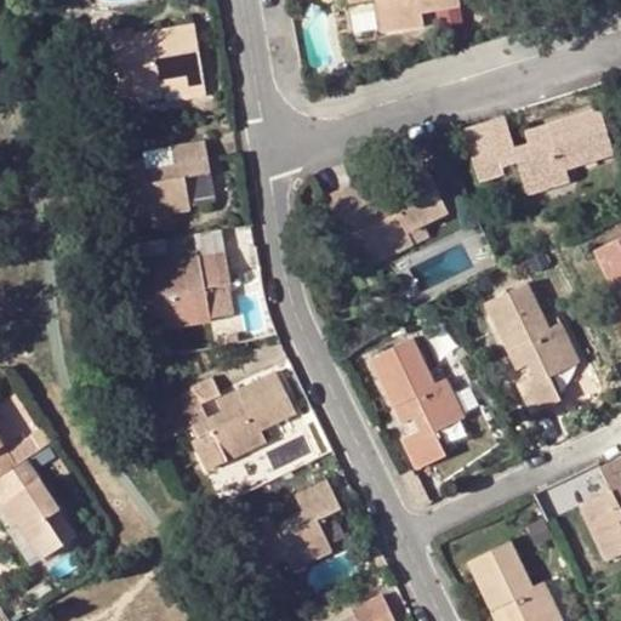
[(348,0),(349,3),(358,1),(363,0),(374,0),(380,33),(425,26),(422,13),(460,6),(459,0),(348,0)]
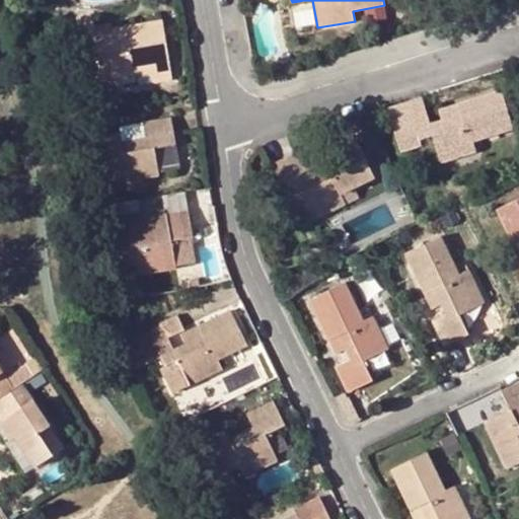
[(303,27),(316,25),(312,0),(303,0),(299,1),(303,27)]
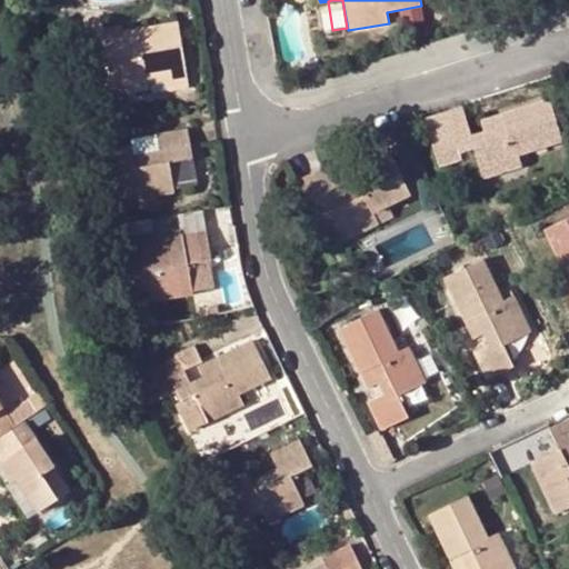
[(83,20),(90,62),(107,59),(112,90),(133,87),(149,85),(151,95),(189,88),(177,23),(137,30),(119,33),(120,43),(107,46),(103,29),(101,17),(83,20)]
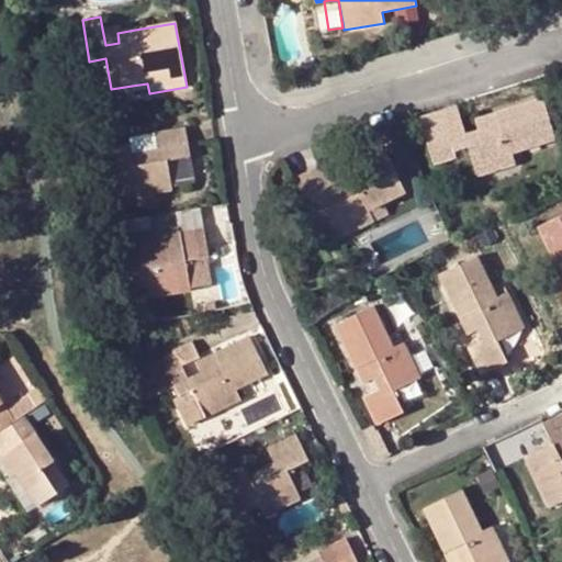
[(478,32),(481,43),(499,36),(495,26),(478,32)]
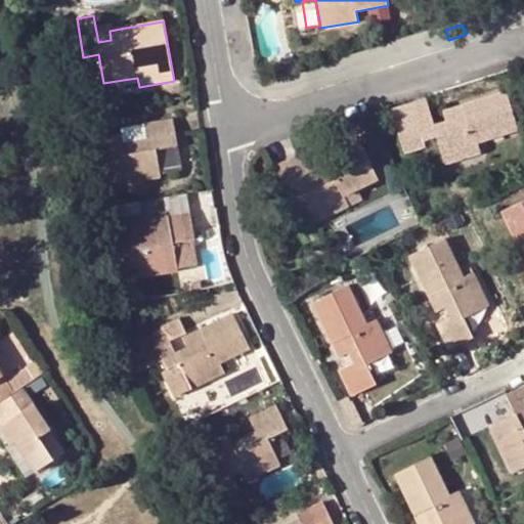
[(137,78),(123,80),(125,90),(139,87),(137,78)]
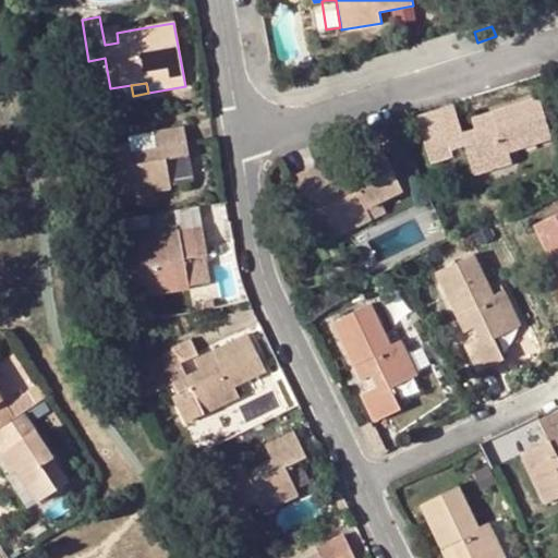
[(92,95),(68,99),(73,124),(130,114),(126,96),(114,98),(114,102),(94,106),(92,95)]
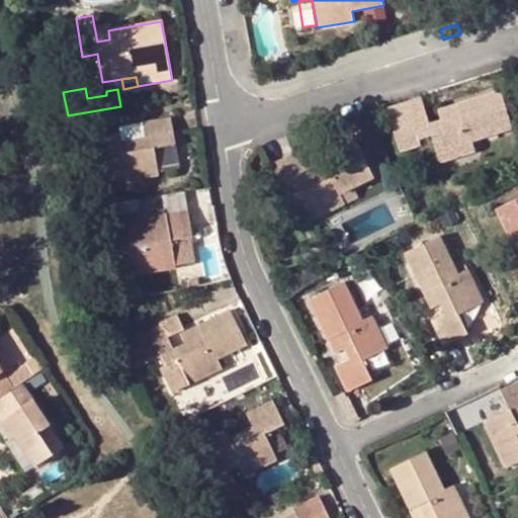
[(500,91),(456,104),(459,114),(442,119),(429,124),(420,98),(386,109),(400,152),(418,147),(417,140),(431,135),(439,163),(473,151),(471,143),(511,130),(500,91)]
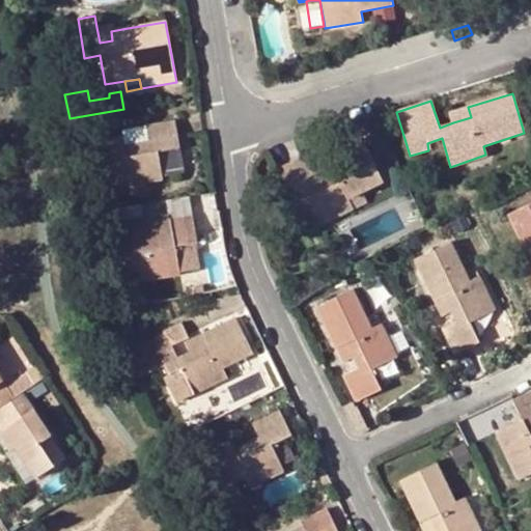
[(471,117),(468,107),(450,112),(453,122),(471,117)]
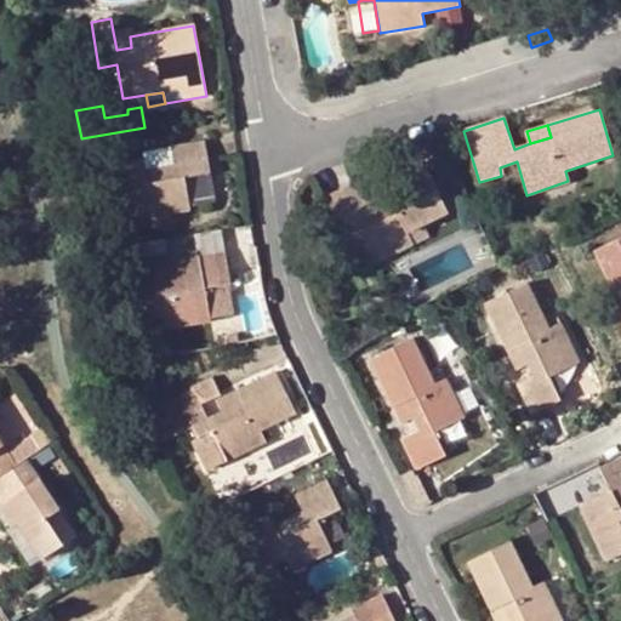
[(184,180),(209,175),(204,142),(171,148),(174,166),(146,171),(143,160),(120,164),(130,221),(189,211),(188,208),(184,180)]
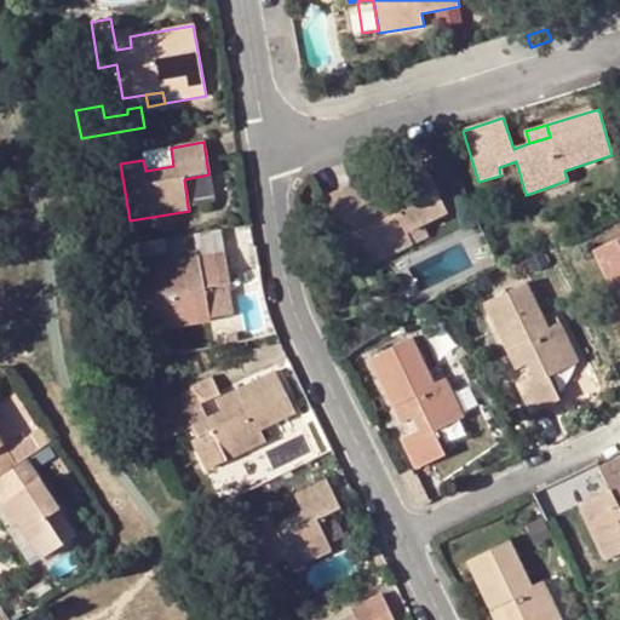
[(143,160),(145,171),(173,166),(170,148),(143,154),(143,159),(143,160)]
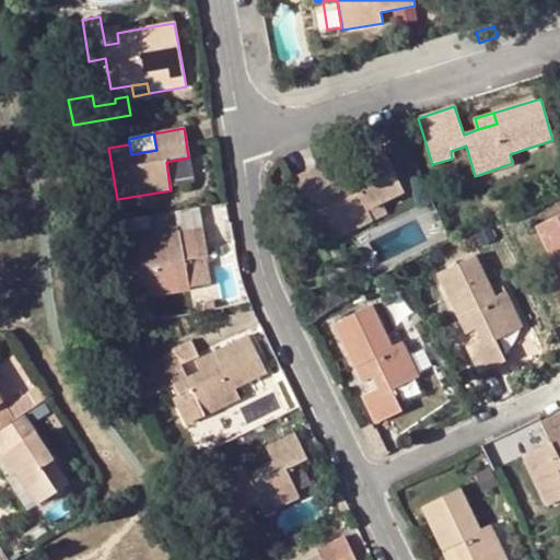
[(365,209),(380,202),(401,191),(385,154),(327,182),(321,165),(291,179),(310,218),(324,211),(334,233),(337,238),(371,221),(365,209)]
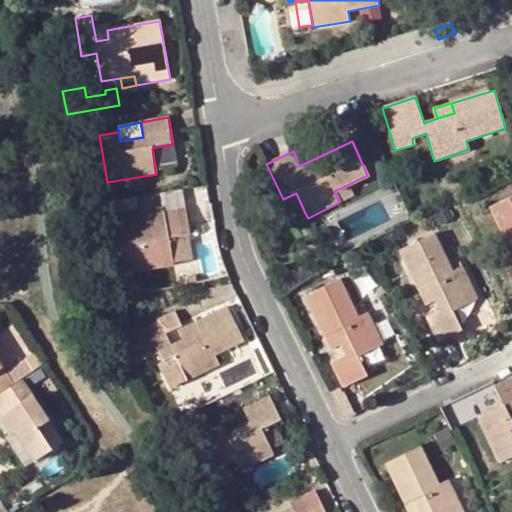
[(176,167),(172,144),(152,148),(155,171),(176,167)]
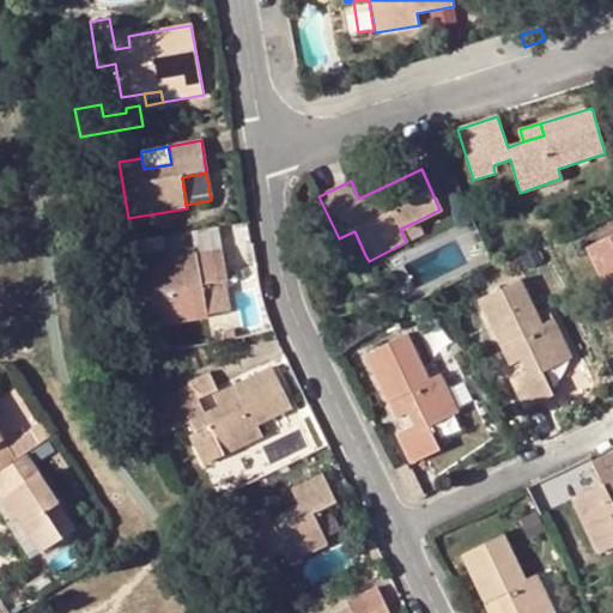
[(422,235),(416,222),(400,229),(406,242),(422,235)]
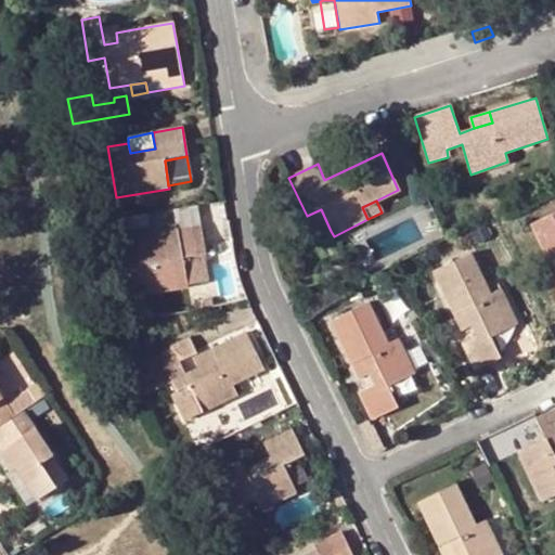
[(554,286),(554,289),(554,213),(530,224),(546,257),(547,259),(554,255),(554,286)]
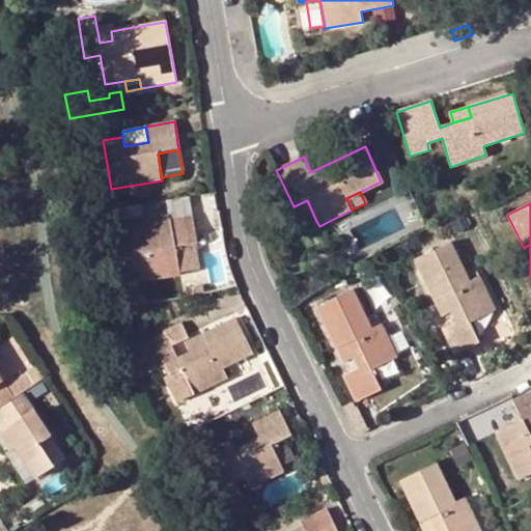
[(174,249),(192,245),(196,244),(191,216),(163,222),(164,226),(155,228),(155,229),(157,238),(140,242),(139,232),(117,235),(127,285),(179,276),(178,273),(174,249)]
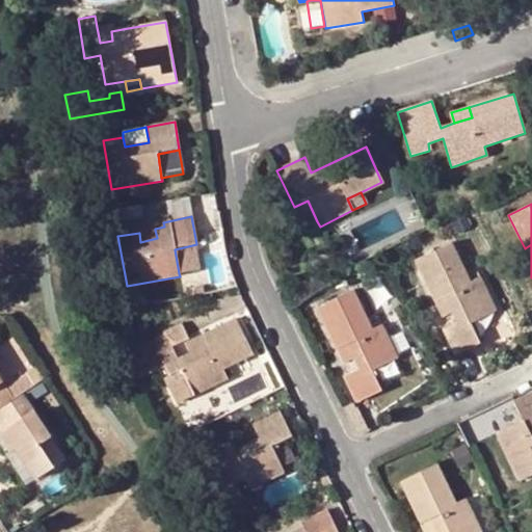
[(140,242),(157,238),(155,230),(139,233),(140,242)]
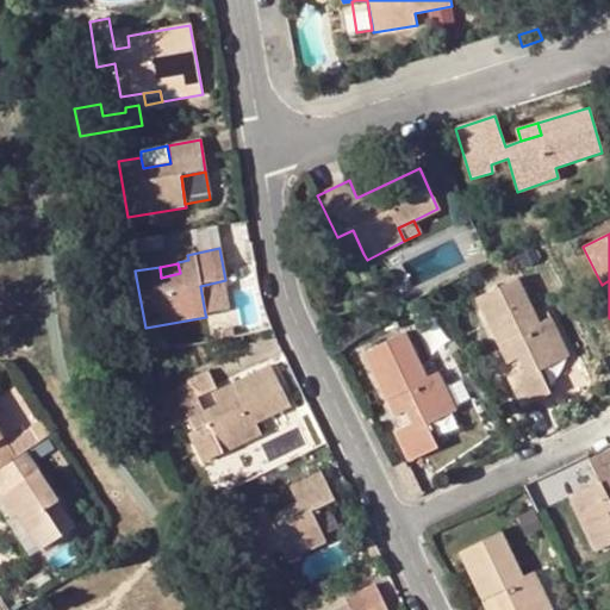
[(475,299),(498,344),(510,340),(517,356),(524,369),(506,379),(521,406),(548,391),(539,372),(568,355),(552,319),(540,323),(517,279),(475,299)]
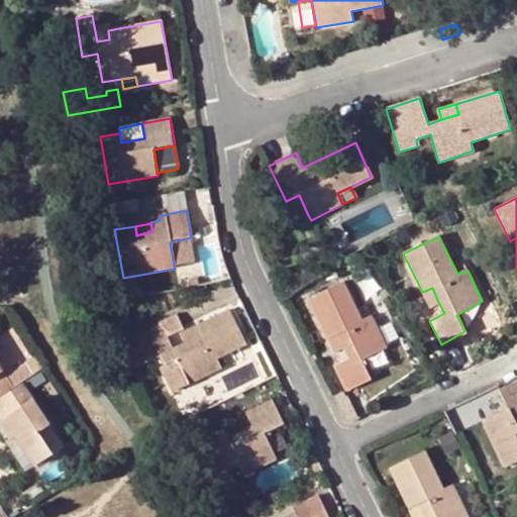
[(509,239),(505,242),(516,267),(516,237),(510,241),(509,239)]
